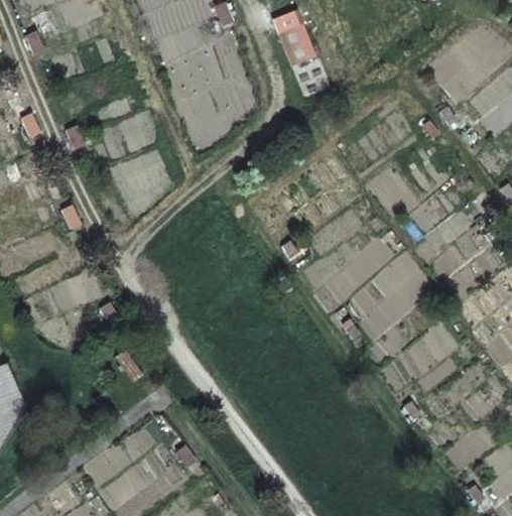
[(485,16),(471,27),(479,37),(493,27),(485,16)]
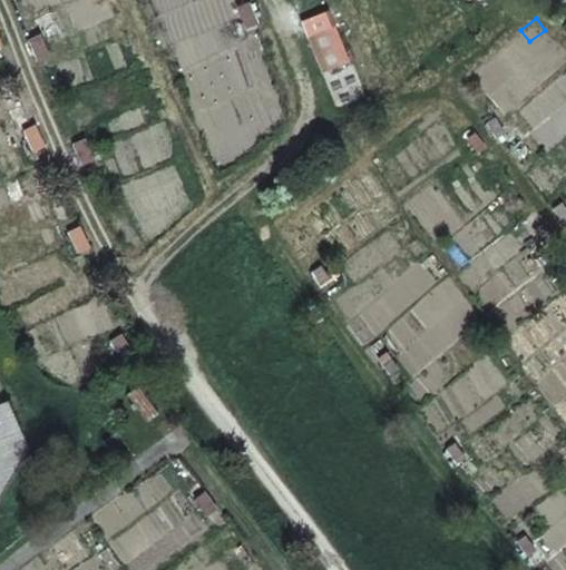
[(506,131),(493,117),(488,123),(499,137),(506,131)]
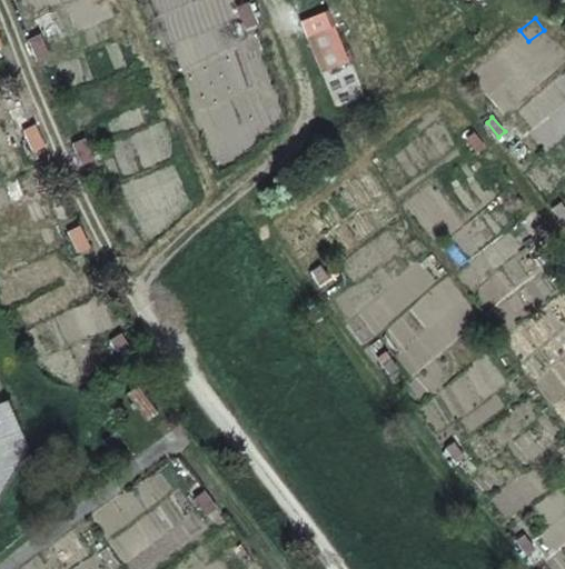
[(483,148),(472,135),(466,139),(477,152),(483,148)]
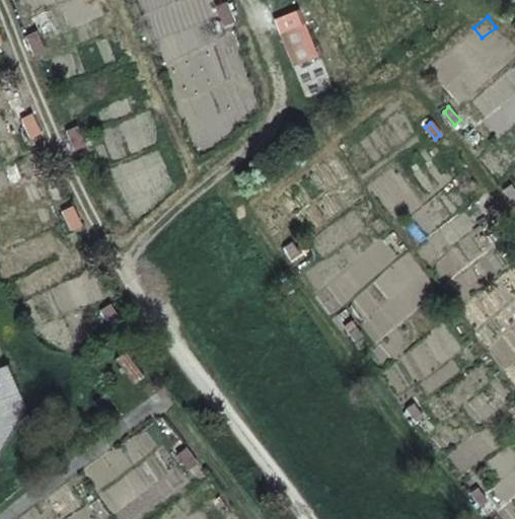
[(506,190),(514,203),(514,191),(512,187),(506,190)]
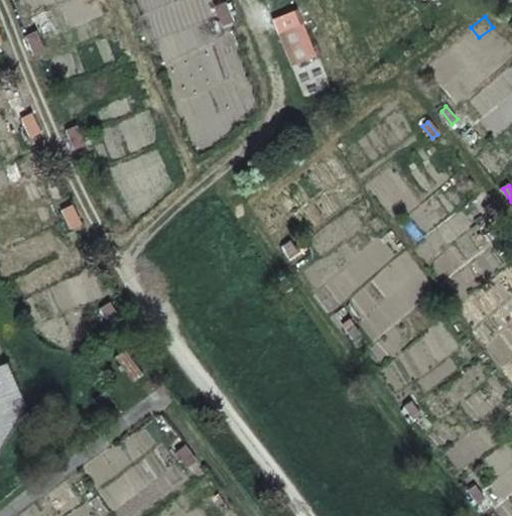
[(500,216),(489,204),(484,209),(495,221),(500,216)]
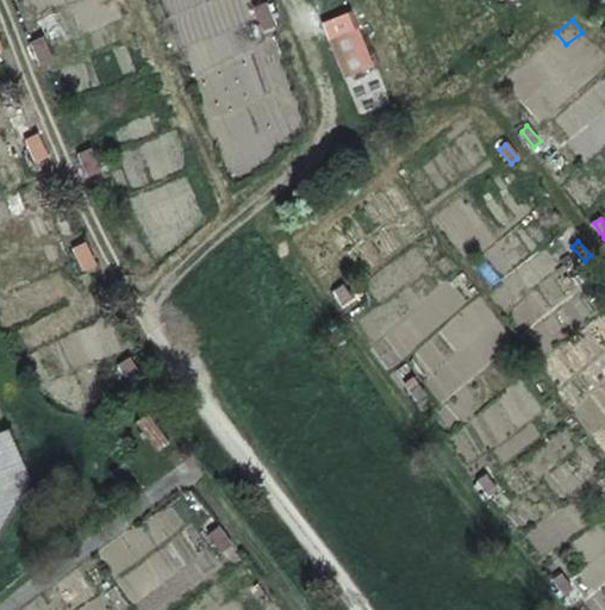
[(355,299),(343,285),(342,284),(336,288),(348,305),(355,299)]
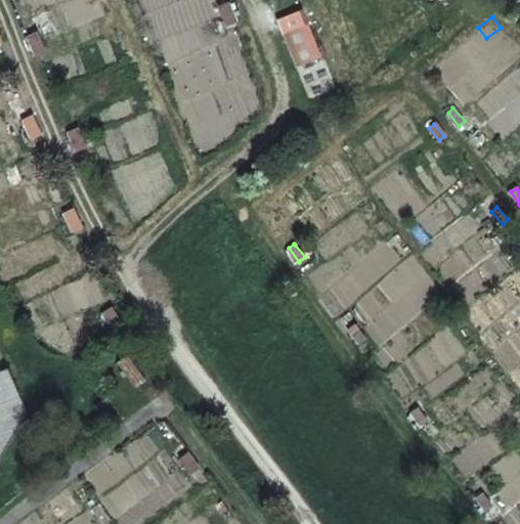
[(365,340),(356,326),(350,331),(359,345),(365,340)]
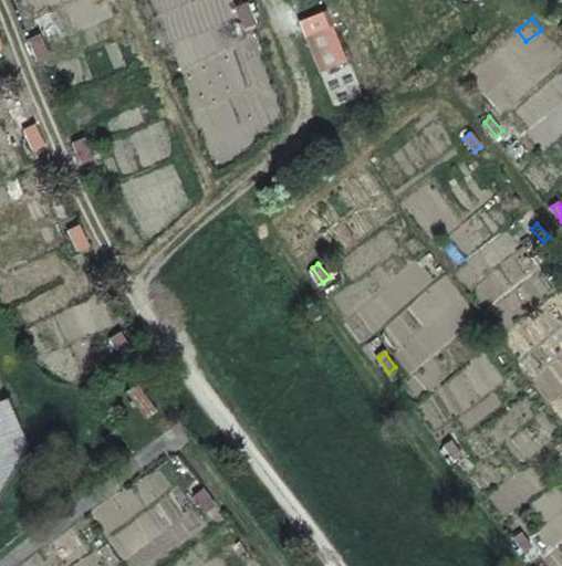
[(462,454),(453,441),(445,446),(456,460),(462,454)]
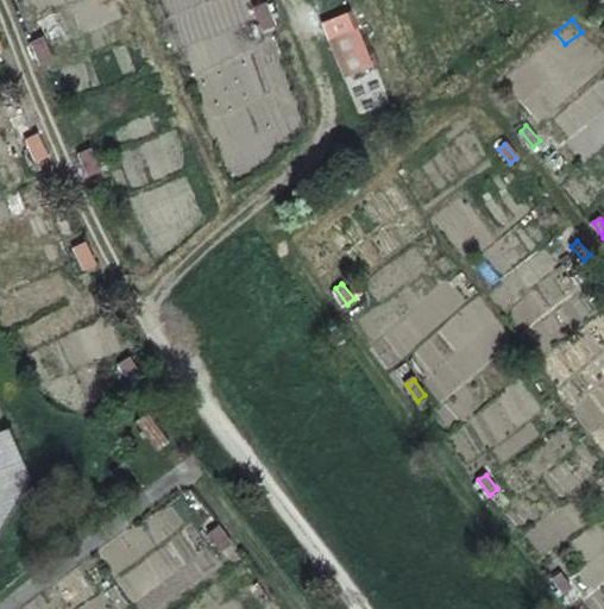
[(209,539),(222,556),(232,548),(219,532),(209,539)]
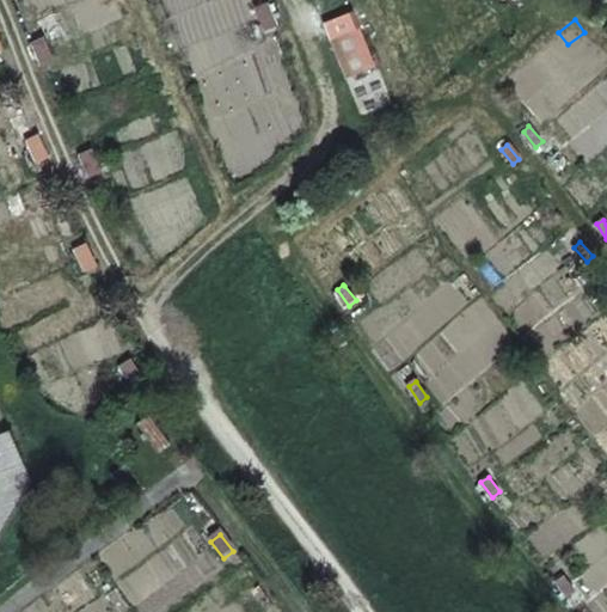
[(576,592),(563,575),(556,580),(569,598),(576,592)]
